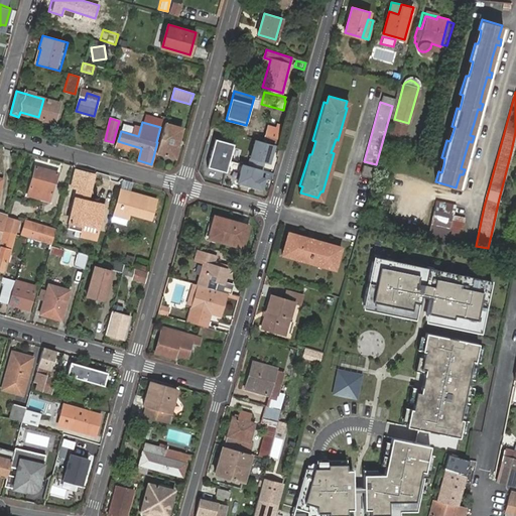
[(165,124),(157,151),(174,156),(177,146),(175,146),(180,128),(165,124)]
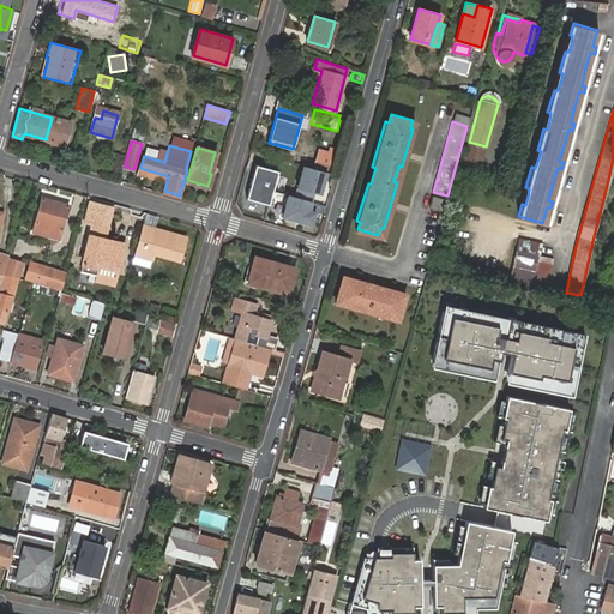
[(121,173),(121,152),(107,152),(107,173),(121,173)]
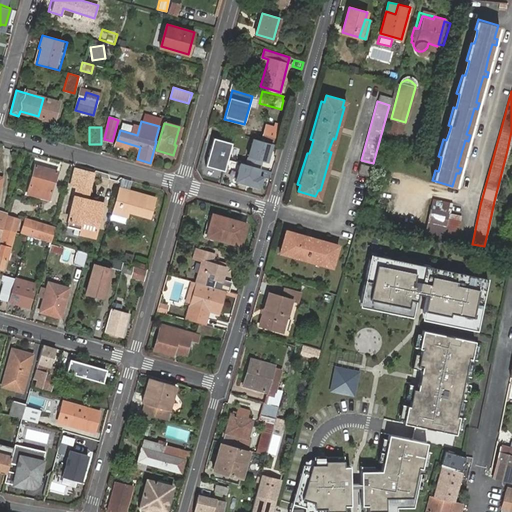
[(265,130),(263,138),(279,142),(281,134),(265,130)]
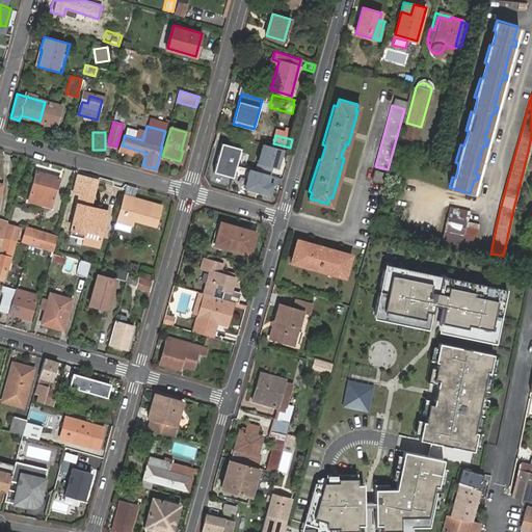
[(531,136),(527,156),(513,209),(531,145),(531,136)]
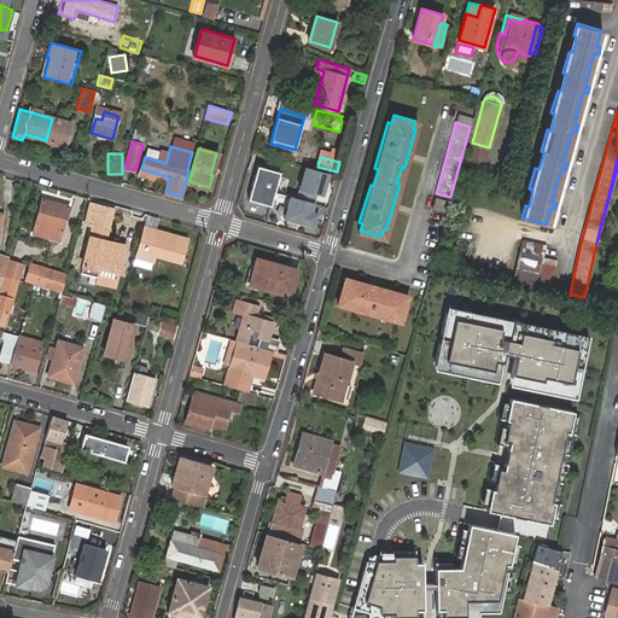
[(270,205),(280,172),(257,165),(248,199),(270,205)]
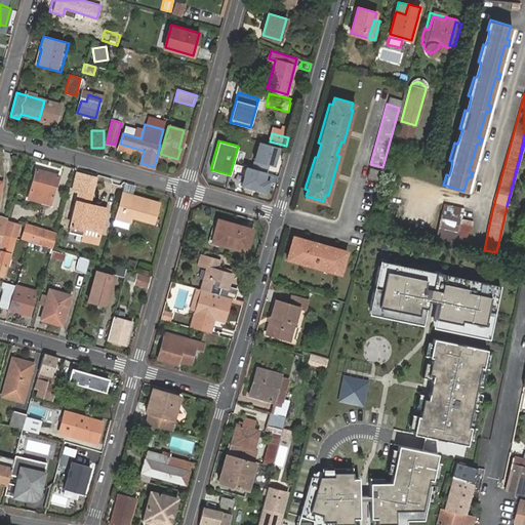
[(274,166),(279,147),(259,142),(251,168),(267,172),(269,164),(274,166)]
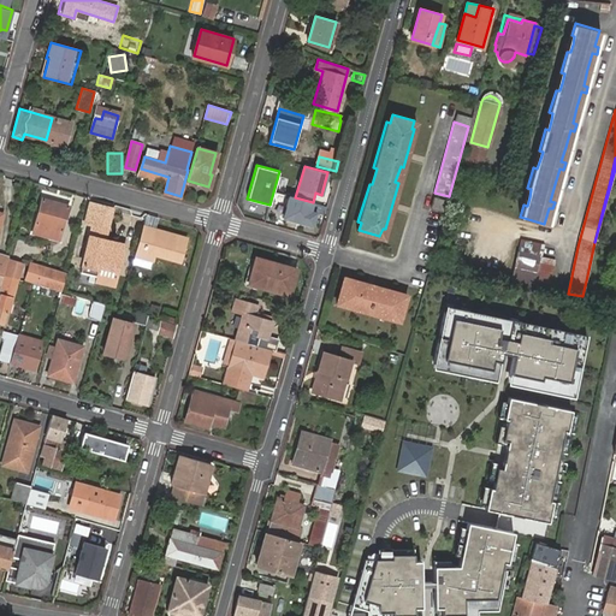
[(313,225),(317,212),(311,211),(313,202),(289,195),(283,218),(313,225)]
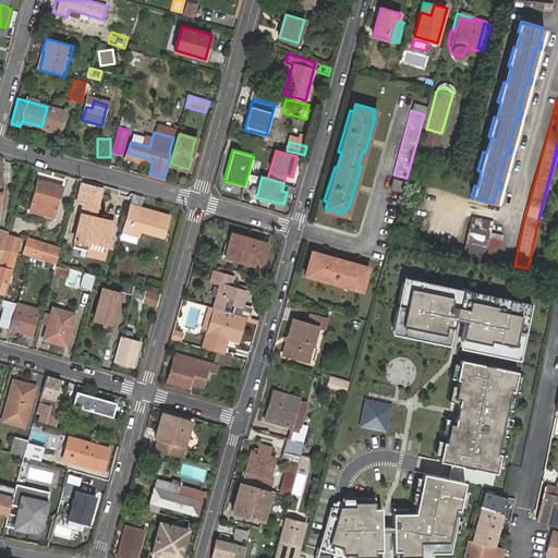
[(393,178),(391,186),(401,190),(403,181),(393,178)]
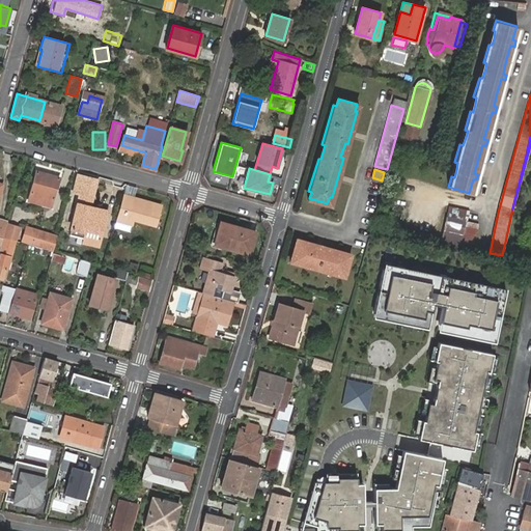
[(36,171),(30,192),(44,196),(42,202),(52,205),(59,177),(36,171)]
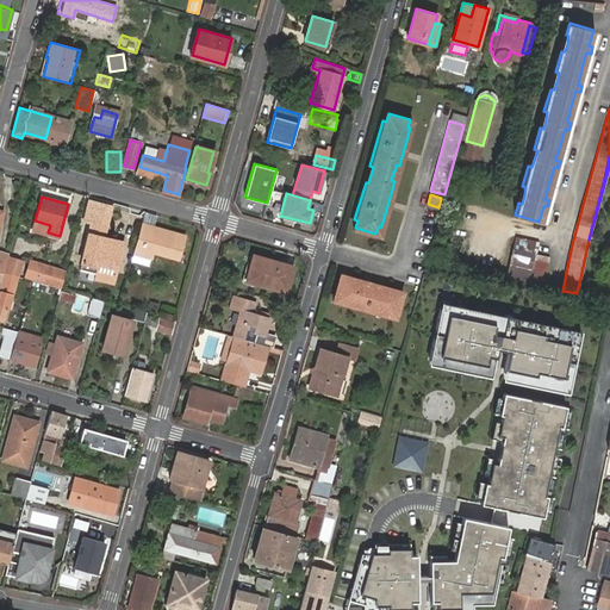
[(103,244),(105,237),(107,226),(106,226),(112,207),(91,201),(85,221),(92,223),(80,268),(95,273),(98,263),(117,268),(123,243),(109,238),(107,246),(103,244)]
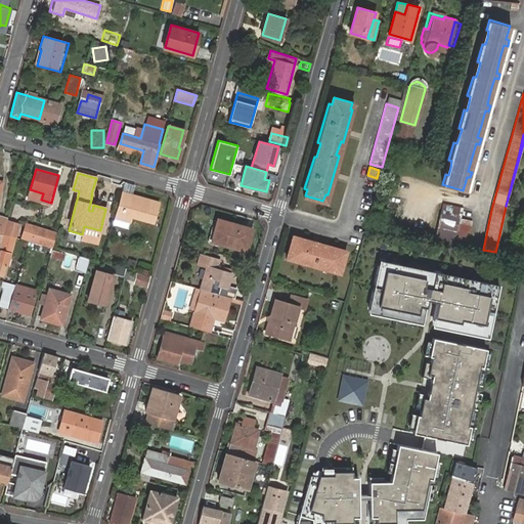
[(121,192),(115,217),(130,222),(131,217),(153,223),(158,203),(121,192)]
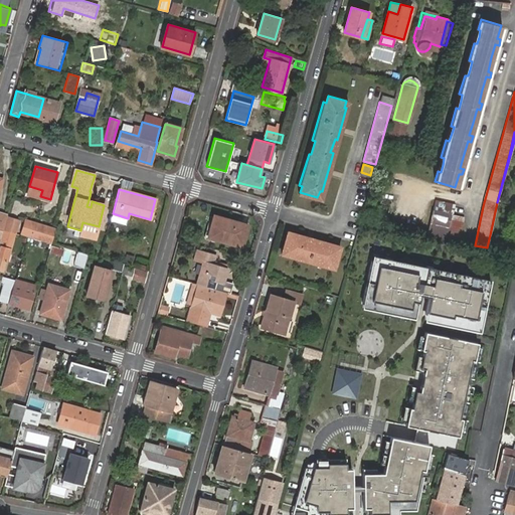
[(15,197),(6,228),(17,231),(23,208),(19,206),(21,199),(15,197)]
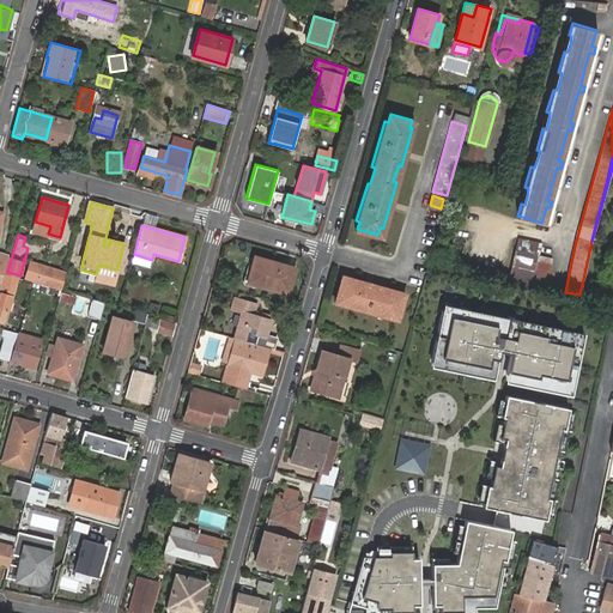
[(534,271),(530,285),(545,287),(551,258),(519,250),(515,267),(534,271)]
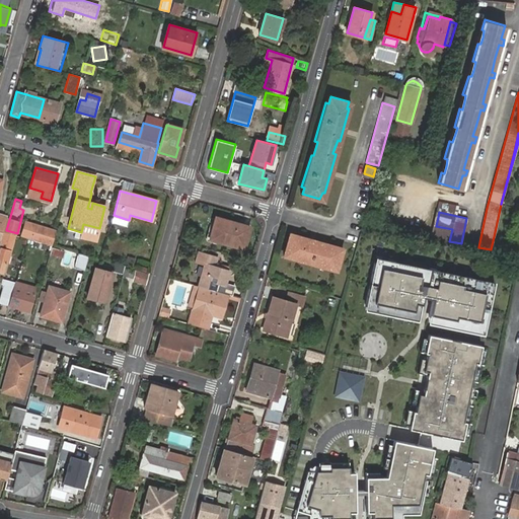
[(215,231),(213,239),(244,248),(250,228),(216,218),(212,230),(215,231)]
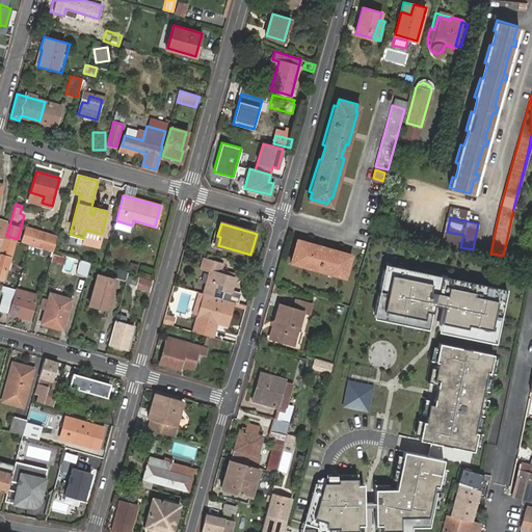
[(25,228),(22,240),(52,248),(56,236),(25,228)]
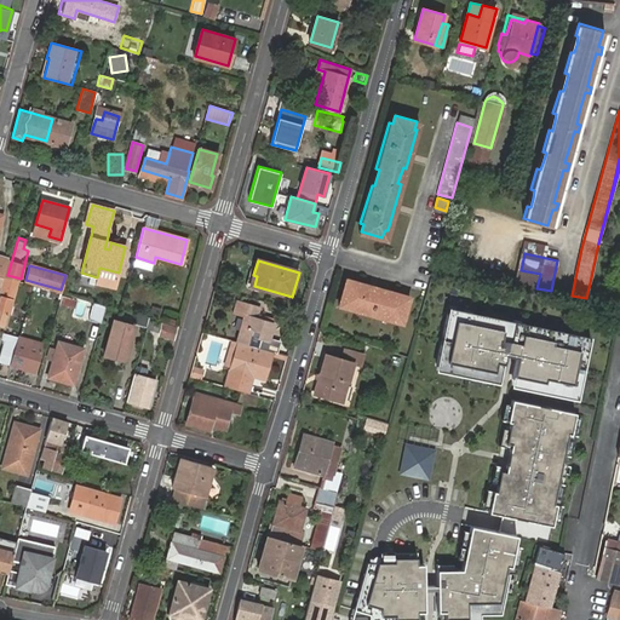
[(0,290),(0,322),(5,323),(16,281),(4,277),(0,290)]
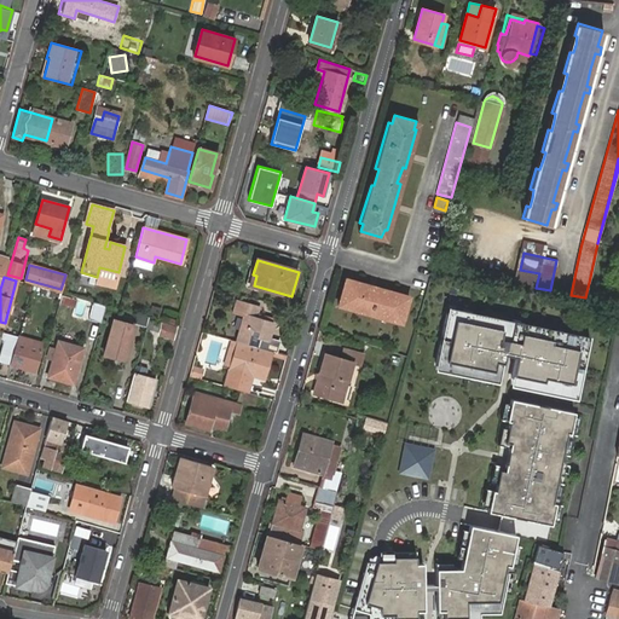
[(354,283),(354,279),(345,277),(337,304),(400,322),(408,296),(397,293),(397,295),(388,293),(388,290),(363,283),(363,285),(354,283)]
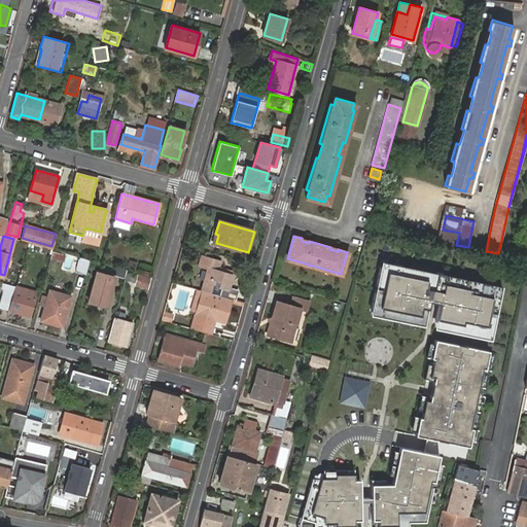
[(14,244),(27,247),(28,242),(15,238),(14,244)]
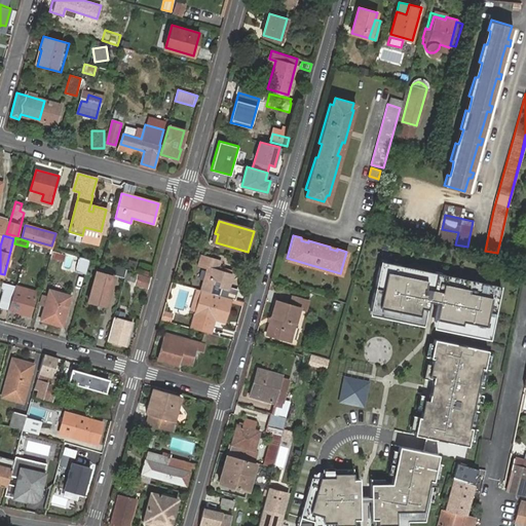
[(41,257),(50,260),(53,248),(28,241),(27,247),(42,252),(41,257)]
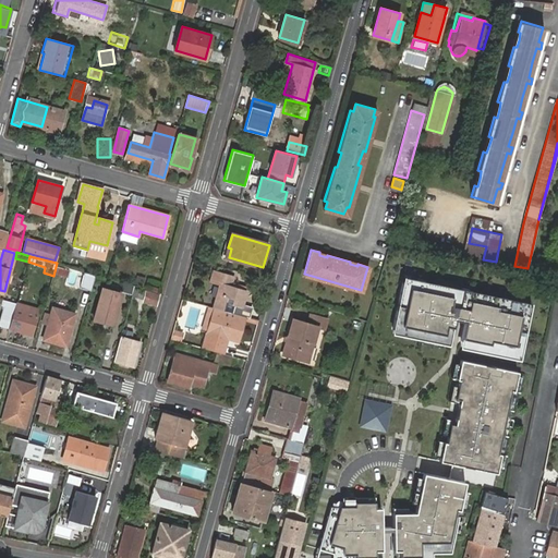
[(232,282),(234,276),(213,270),(210,281),(221,284),(221,283),(231,287),(232,282)]
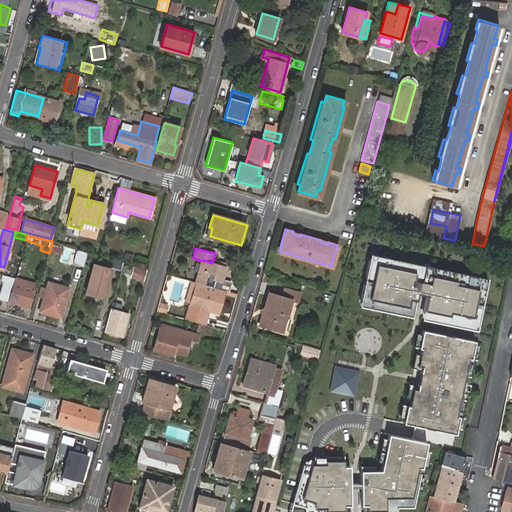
[(74,263),(83,266),(87,252),(78,249),(74,263)]
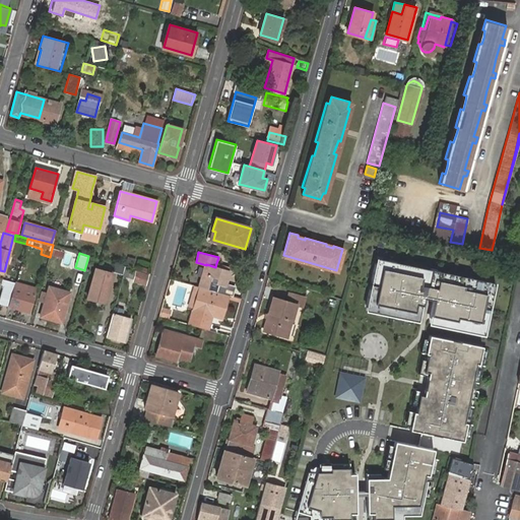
[(495,282),(378,259),(368,311),(418,321),(424,297),(429,298),(435,299),(430,322),(484,333),(495,282)]
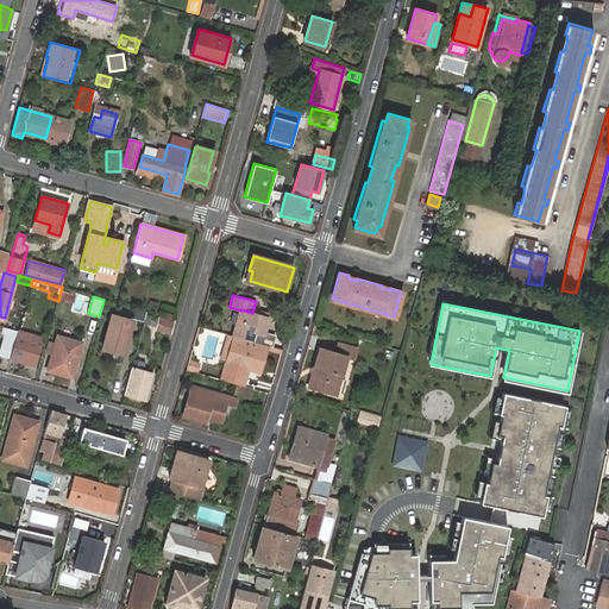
[(148,312),(136,308),(133,318),(145,321),(148,312)]
